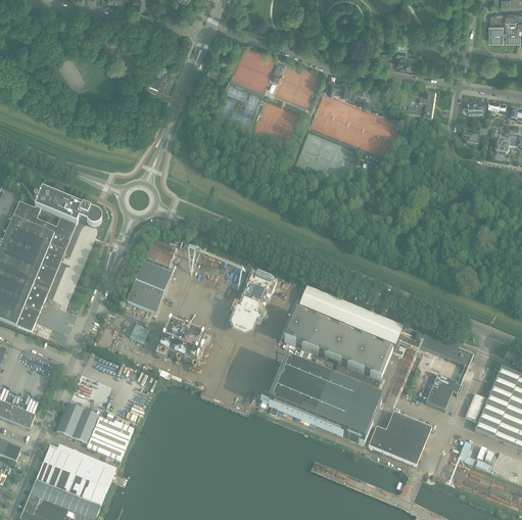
[(141,7),(143,8),(143,6),(143,2),(145,3),(146,0),(132,0),(132,1),(133,1),(133,0),(135,1),(136,1),(135,6),(141,7)]
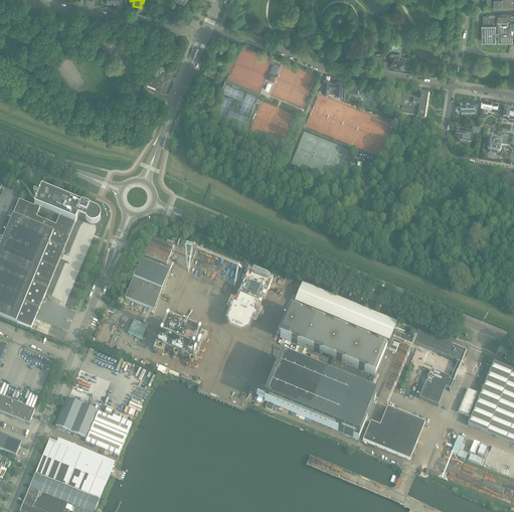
[(513,11),(494,12),(488,12),(482,13),(483,23),(481,23),(481,25),(481,30),(483,30),(483,32),(481,32),(481,37),(481,39),(495,38),(495,36),(495,32),(498,32),(498,37),(498,38),(512,38),(512,37),(511,32),(513,31),(513,11)]
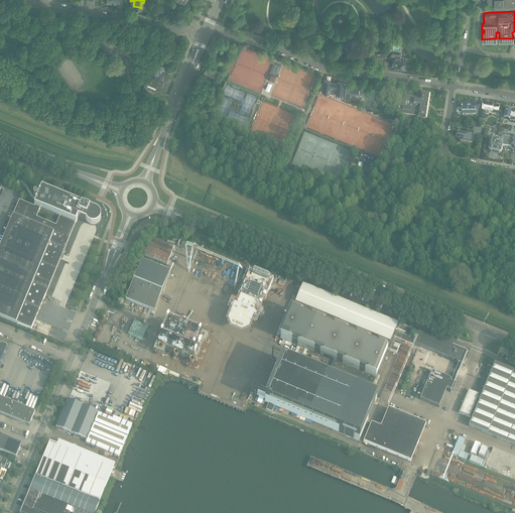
[(343,16),(342,13),(339,12),(336,13),(334,16),(336,20),(339,21),(342,20),(343,16)]
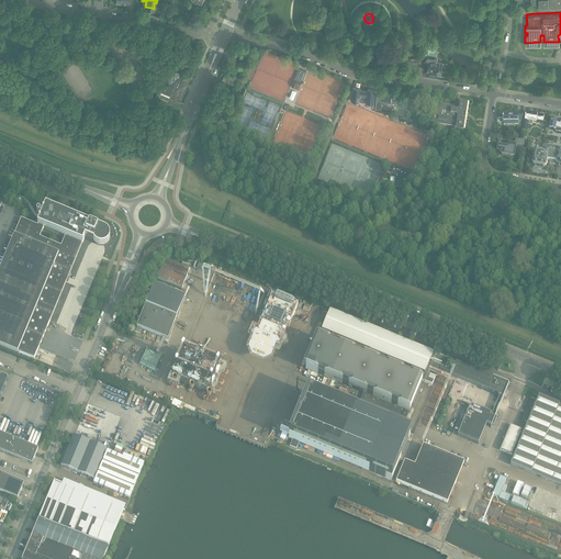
[(394,67),(397,67),(399,59),(404,60),(404,58),(419,59),(419,56),(405,55),(405,53),(393,53),(392,59),(393,59),(393,67),(394,67)]
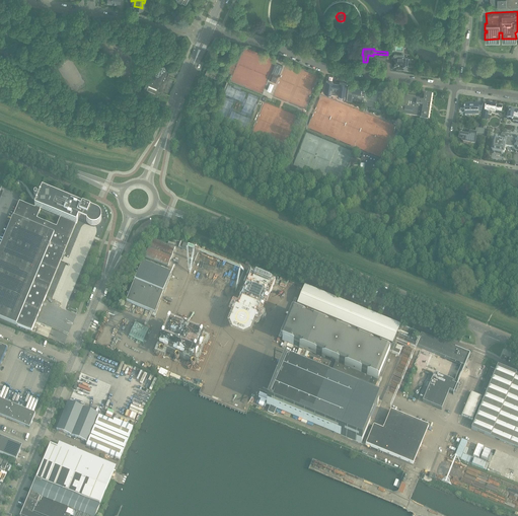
[(399,63),(403,63),(403,62),(407,62),(407,55),(403,55),(403,53),(402,52),(393,51),(392,52),(392,54),(391,54),(390,62),(395,62),(399,62),(399,63)]
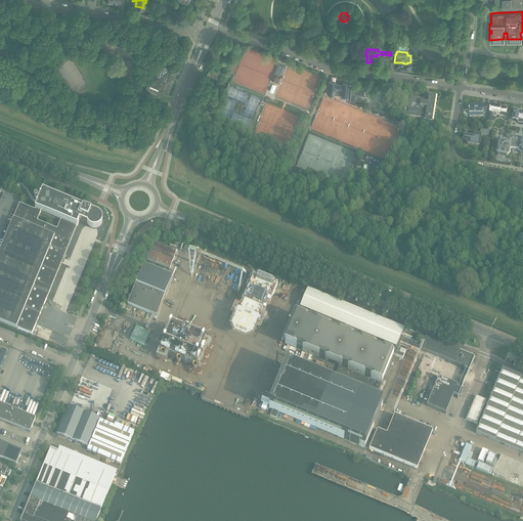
[(166,78),(171,67),(158,60),(155,68),(156,69),(153,75),(151,75),(148,82),(160,87),(164,77),(166,78)]
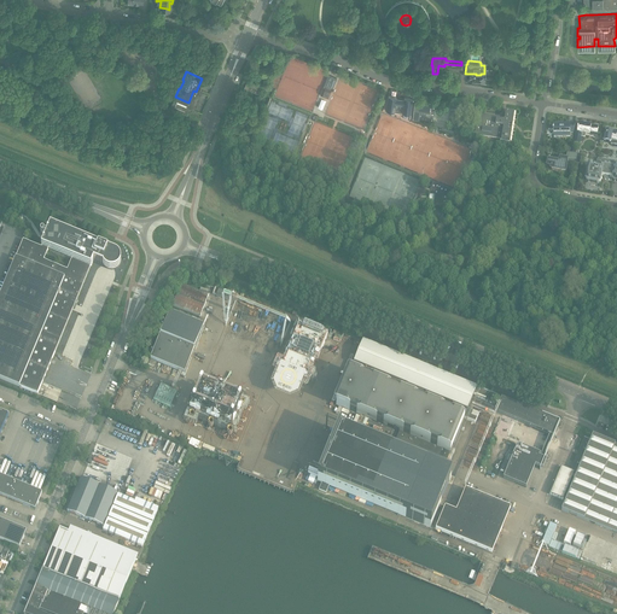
[(319,92),(327,95),(336,75),(327,71),(319,92)]
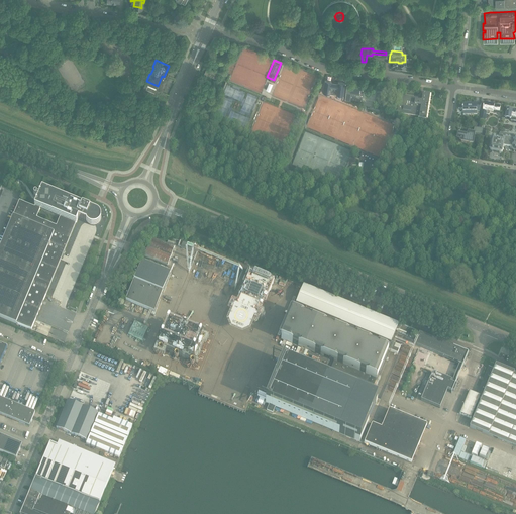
[(218,69),(206,64),(203,71),(215,75),(218,69)]
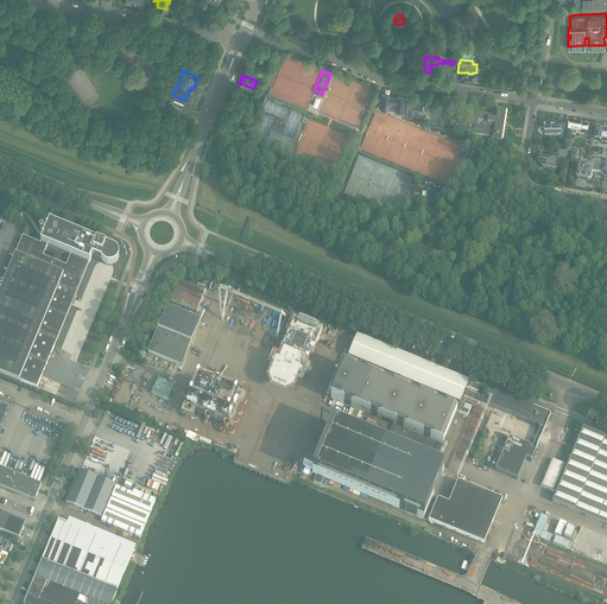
[(379,105),(387,106),(387,103),(394,105),(394,107),(403,108),(404,94),(397,93),(397,94),(389,93),(389,91),(381,91),(379,105)]
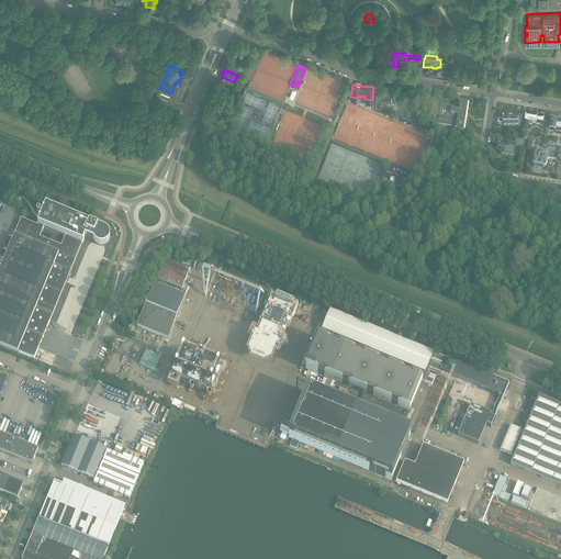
[(373,107),(380,107),(381,99),(390,100),(391,92),(376,90),(373,107)]
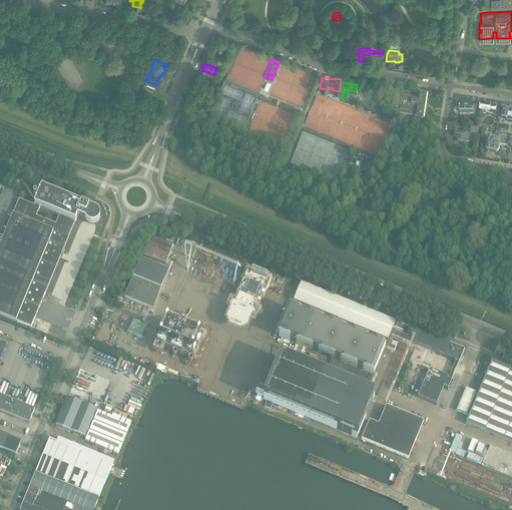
[(386,88),(374,87),(372,104),(384,106),(386,88)]
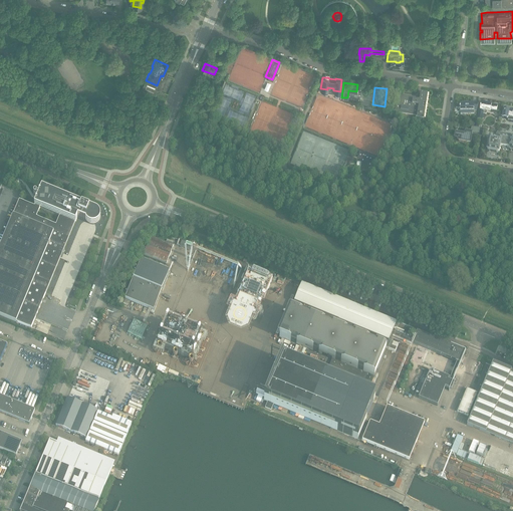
[(416,116),(418,116),(418,115),(423,116),(423,114),(427,90),(420,89),(420,90),(419,95),(394,91),(394,92),(390,91),(389,97),(396,98),(394,109),(415,113),(415,115),(416,115),(416,116)]
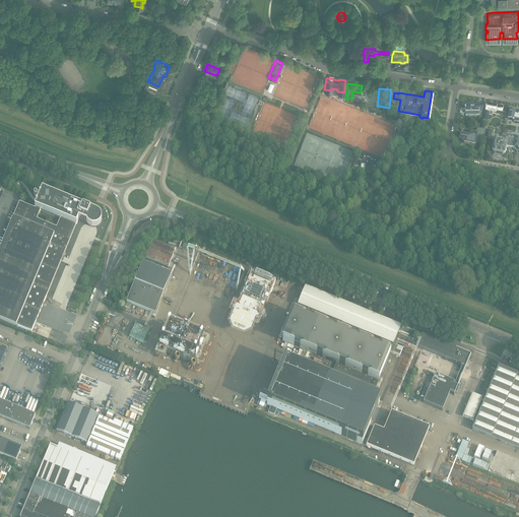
[(465,106),(465,113),(478,112),(478,109),(481,109),(482,101),(477,100),(477,102),(465,102),(465,104),(460,104),(460,106),(465,106)]
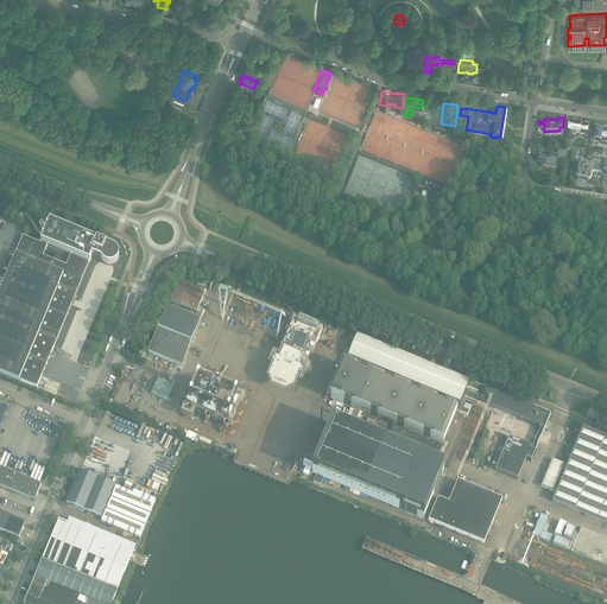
[(563,137),(570,138),(571,131),(574,132),(575,127),(580,127),(586,128),(587,121),(569,119),(568,127),(566,127),(563,137)]
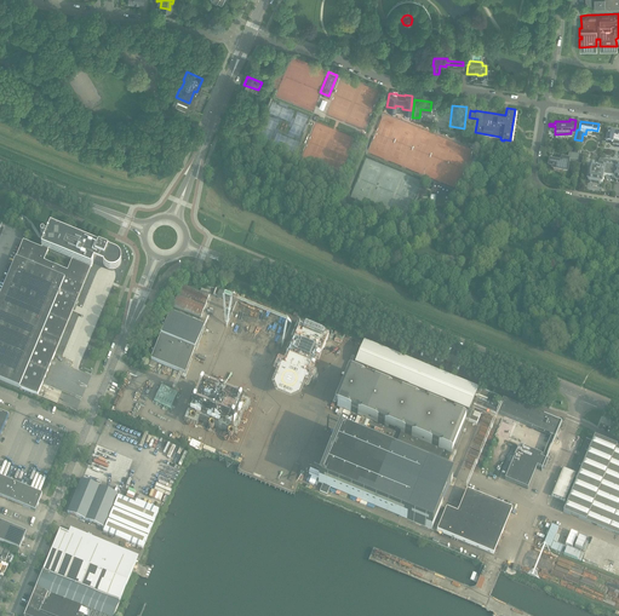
[(612,140),(618,142),(618,128),(618,130),(607,128),(607,130),(603,128),(602,134),(606,136),(606,138),(612,139),(612,140)]
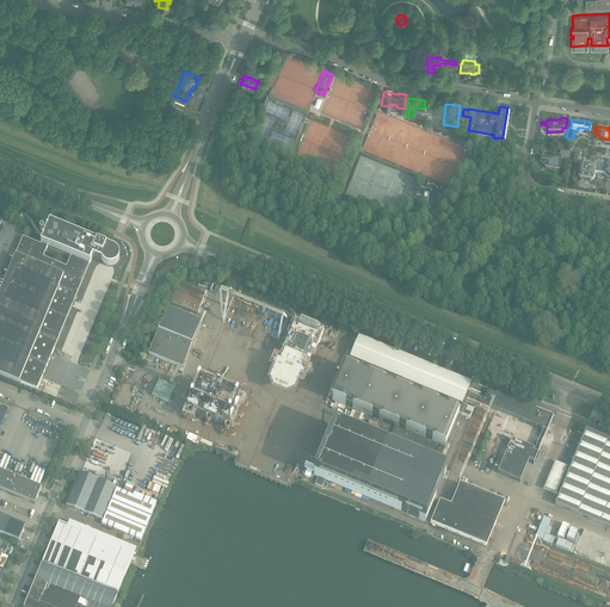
[(571,149),(564,148),(562,154),(553,153),(552,156),(549,156),(549,155),(549,154),(548,154),(548,155),(541,154),(541,155),(540,161),(544,161),(544,163),(559,166),(560,156),(573,159),(574,150),(571,149)]
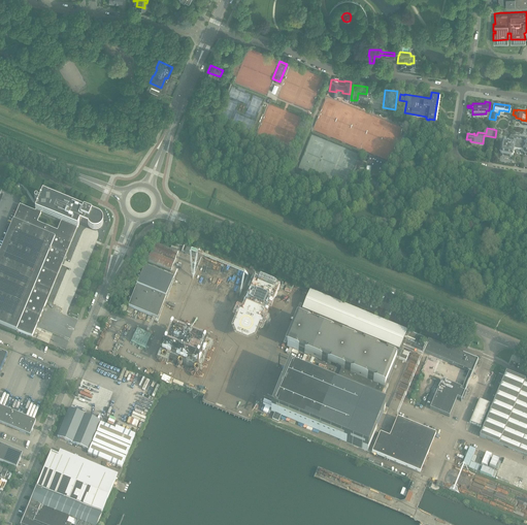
[(402,132),(397,144),(402,146),(407,134),(402,132)]
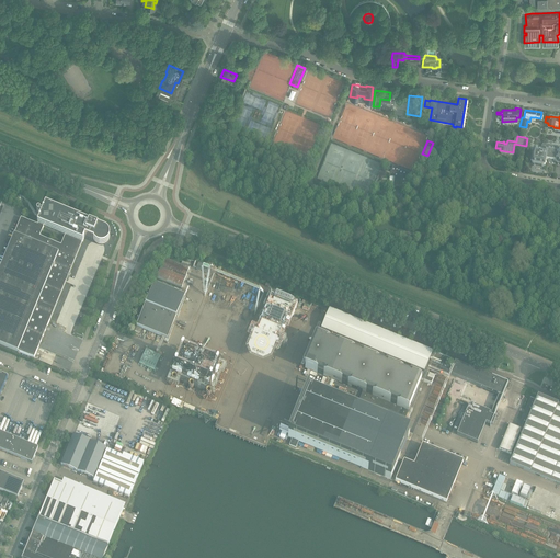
[(559,146),(558,147),(559,145),(543,141),(541,148),(534,147),(533,151),(532,152),(532,155),(532,156),(532,160),(544,162),(545,156),(556,158),(556,159),(557,160),(557,161),(559,161),(559,146)]
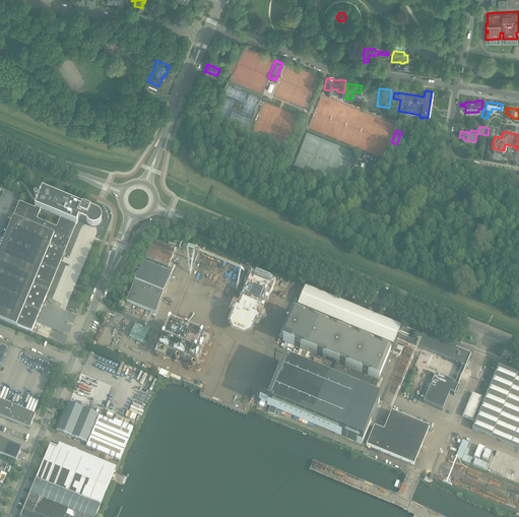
[(364,157),(362,171),(365,171),(365,170),(371,171),(372,170),(374,170),(375,163),(379,164),(381,158),(364,151),(361,156),(364,157)]
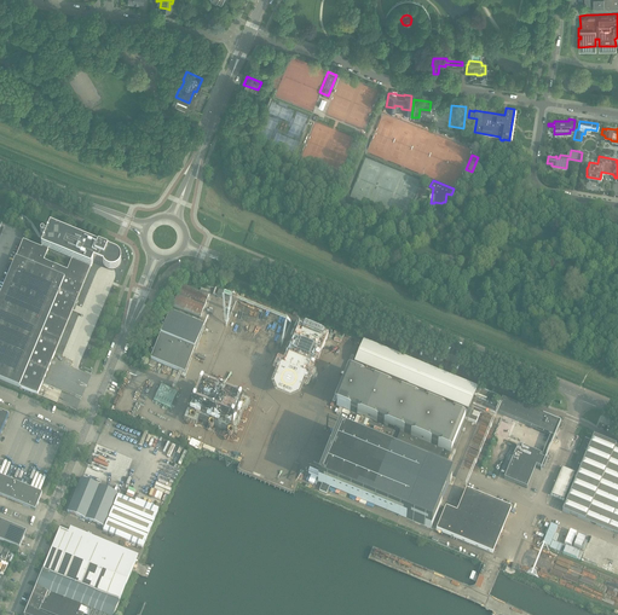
[(0,376),(36,392),(90,264),(92,257),(102,262),(103,264),(104,265),(105,266),(107,266),(109,267),(110,267),(111,267),(114,266),(115,266),(116,265),(117,264),(119,262),(120,261),(120,260),(120,257),(120,256),(120,255),(119,253),(119,251),(117,250),(116,249),(114,249),(50,222),(40,243),(41,244),(40,244),(22,237),(0,290),(0,376)]
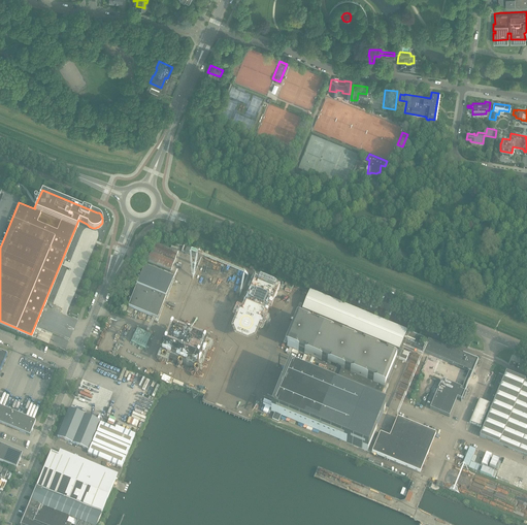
[(151,250),(174,259),(177,250),(154,240),(151,250)]
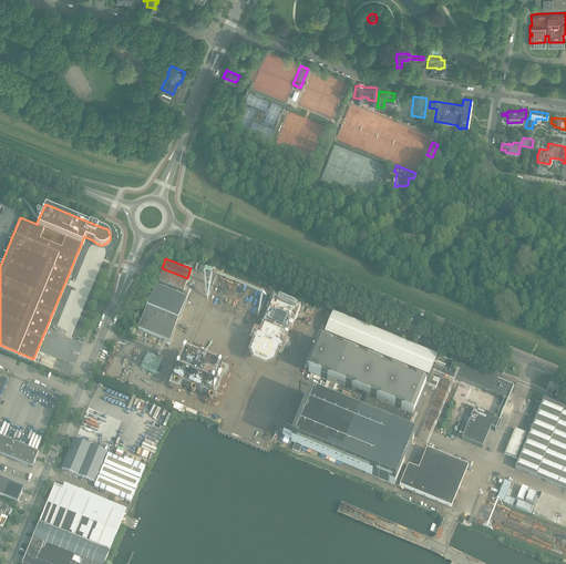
[(197,268),(212,274),(214,267),(199,263),(197,268)]
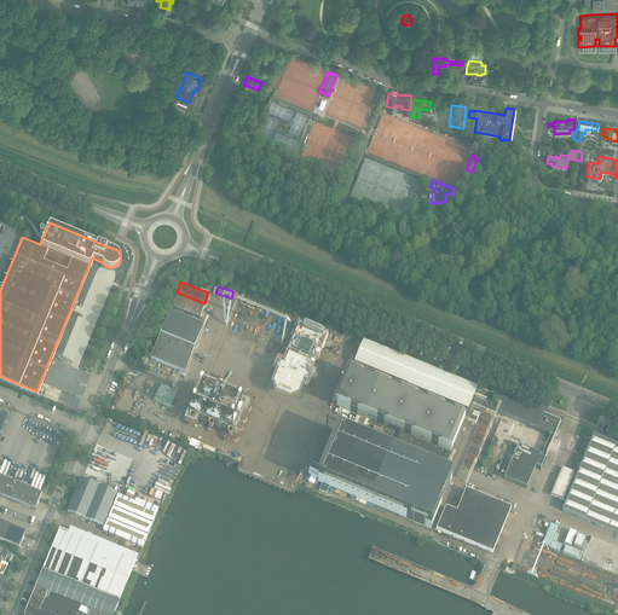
[(204,303),(177,293),(172,303),(200,314),(204,303)]
